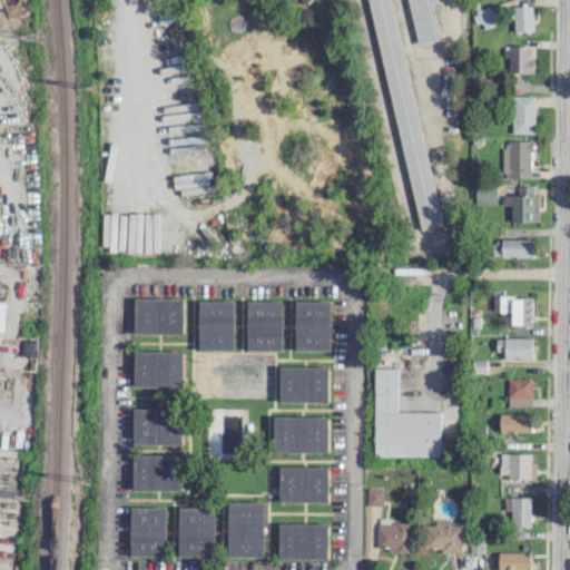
[(367,0),(423,229),(445,224),(391,0),(367,0)]
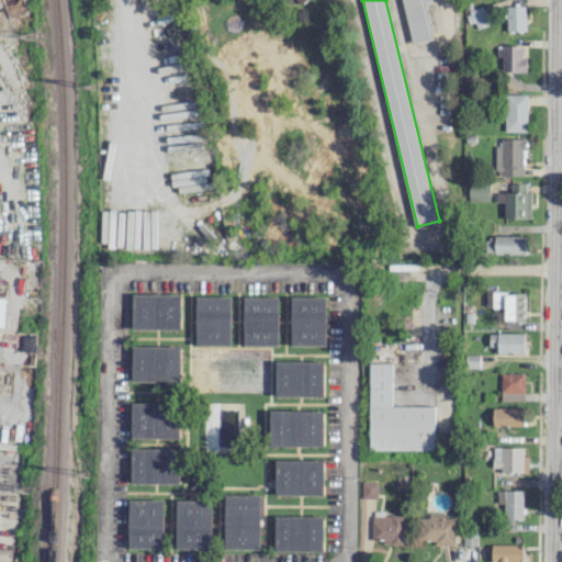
[(401,0),(411,43),(430,40),(423,3),(433,1),(431,0),(401,0)]
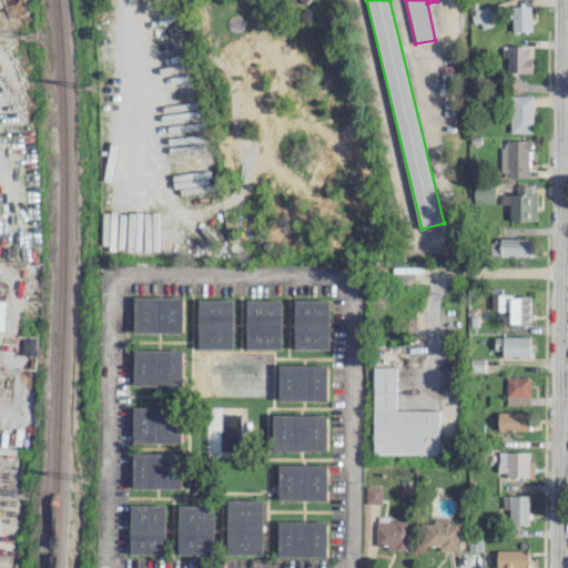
[(473,10),(478,30),(496,24),(490,6),(473,10)]
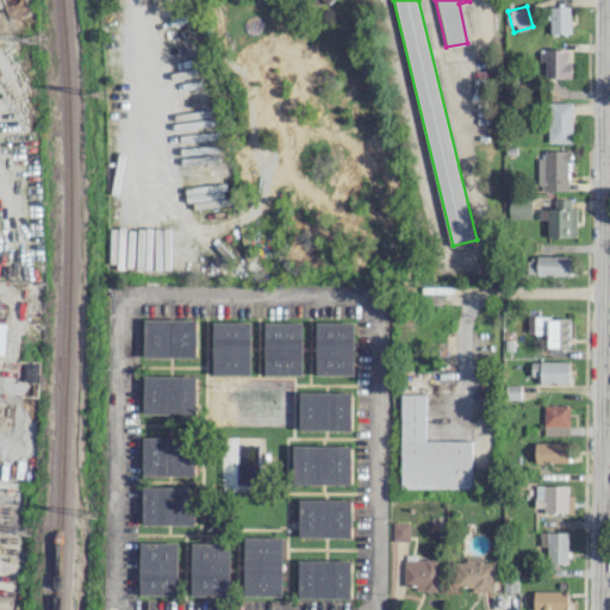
[(549,33),(570,33),(570,6),(548,7),(549,33)]
